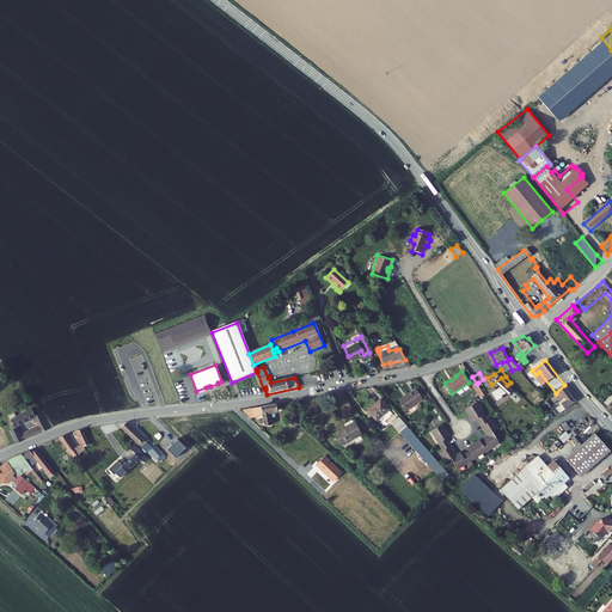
[(551,403),(560,396),(562,398),(563,402),(554,409),(558,415),(576,402),(564,385),(556,393),(548,401),(551,403)]
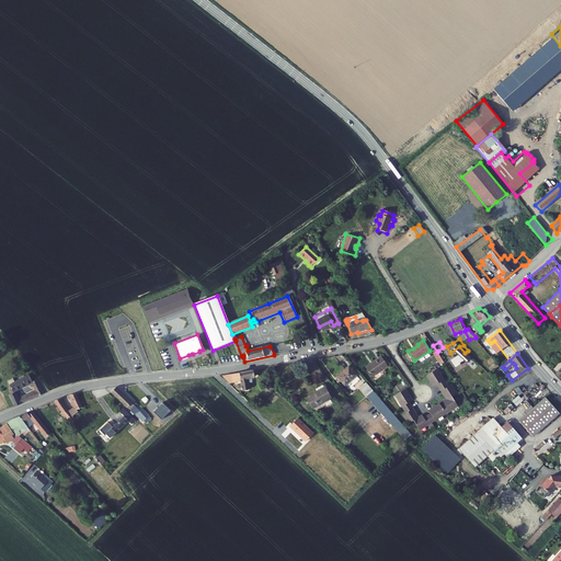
[(375,362),(370,365),(367,368),(374,378),(389,367),(381,356),(375,362)]
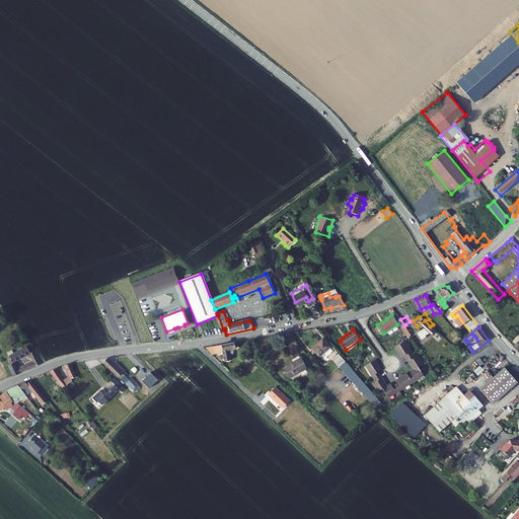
[(323,340),(314,348),(317,352),(321,356),(330,348),(323,340)]
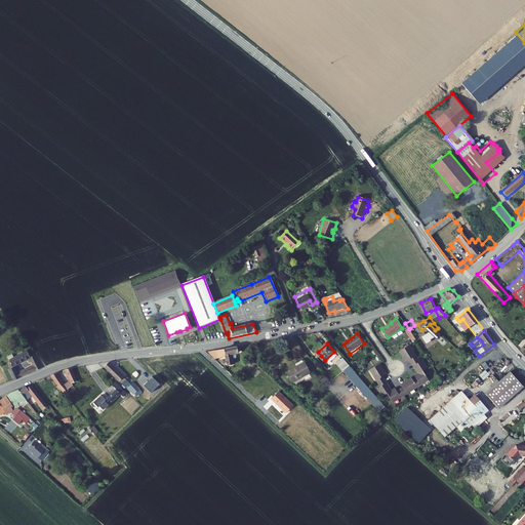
[(400,351),(406,361),(407,360),(409,359),(417,373),(414,375),(416,378),(413,380),(411,376),(400,382),(403,387),(396,390),(395,387),(391,390),(382,374),(386,373),(379,362),(370,368),(379,385),(376,387),(381,395),(387,392),(392,401),(429,379),(422,370),(427,368),(422,360),(418,362),(409,345),(400,351)]
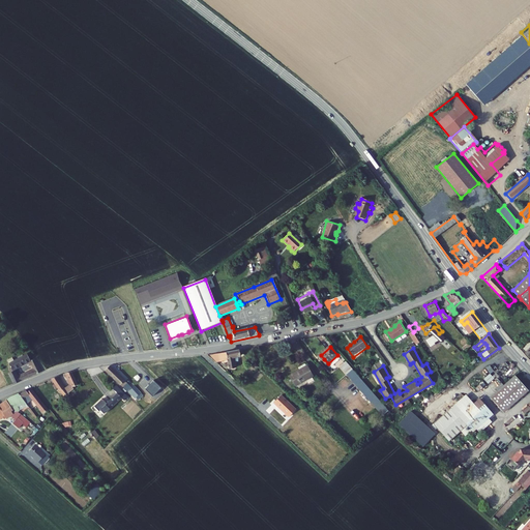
[(229,369),(234,367),(233,362),(232,356),(241,355),(240,350),(240,349),(218,353),(219,361),(228,360),(229,369)]
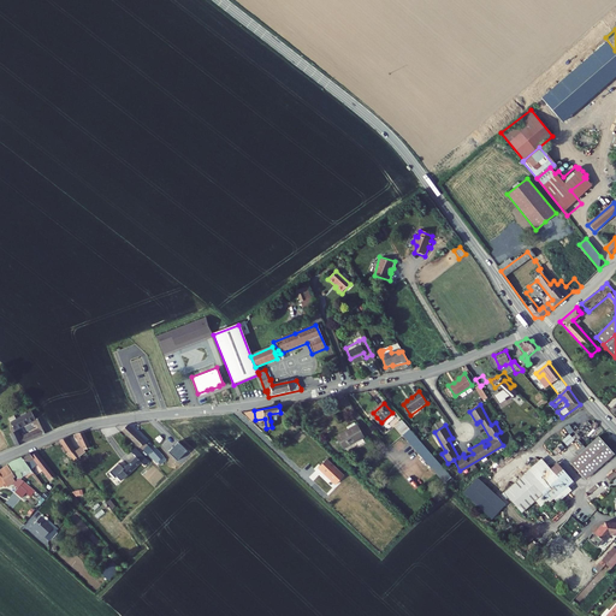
[(28,413),(13,421),(7,424),(12,431),(31,419),(30,416),(28,413)]
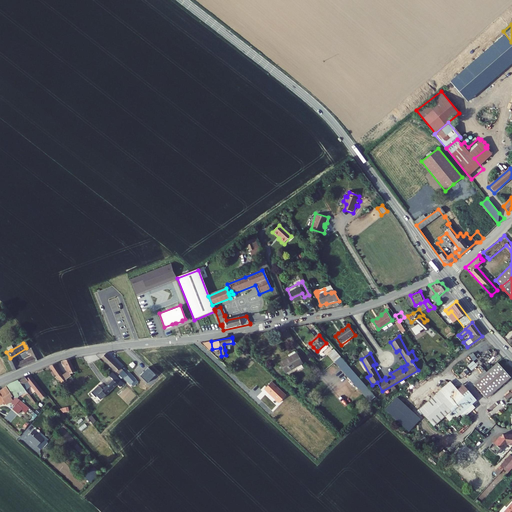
[(21,360),(14,363),(10,358),(5,361),(12,370),(16,367),(35,361),(35,362),(41,359),(30,346),(26,348),(28,351),(30,354),(28,355),(29,356),(22,359),(22,357),(21,358),(21,360)]
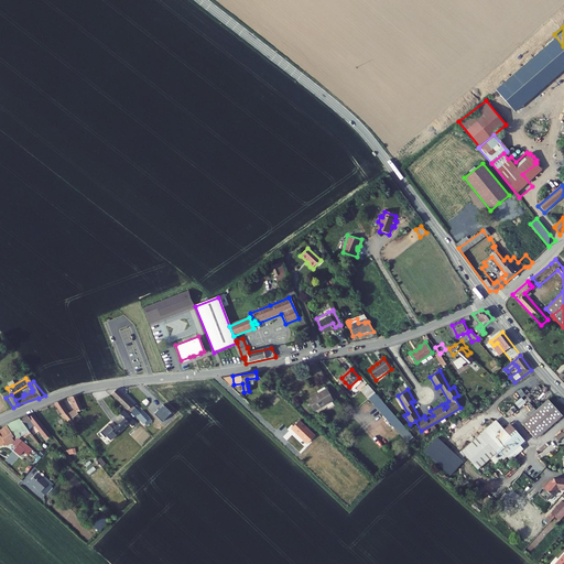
[(362,389),(370,399),(377,392),(369,383),(362,389)]
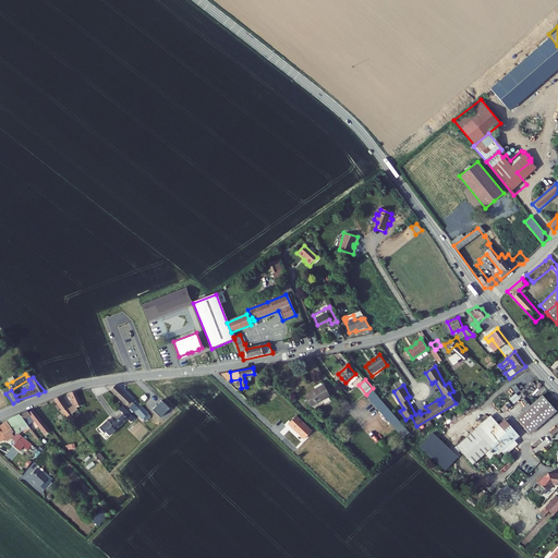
[(315,388),(305,393),(307,399),(311,405),(323,398),(325,402),(331,399),(328,395),(330,395),(323,383),(323,384),(322,381),(314,385),(315,388)]
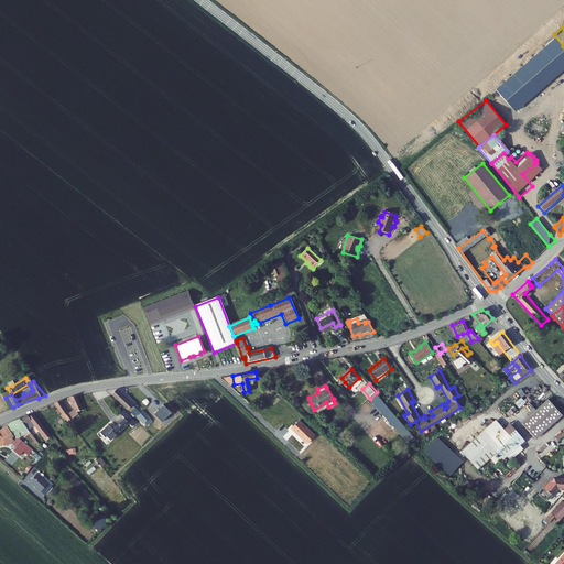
[(111,394),(131,413),(133,411),(137,408),(117,389),(111,394)]
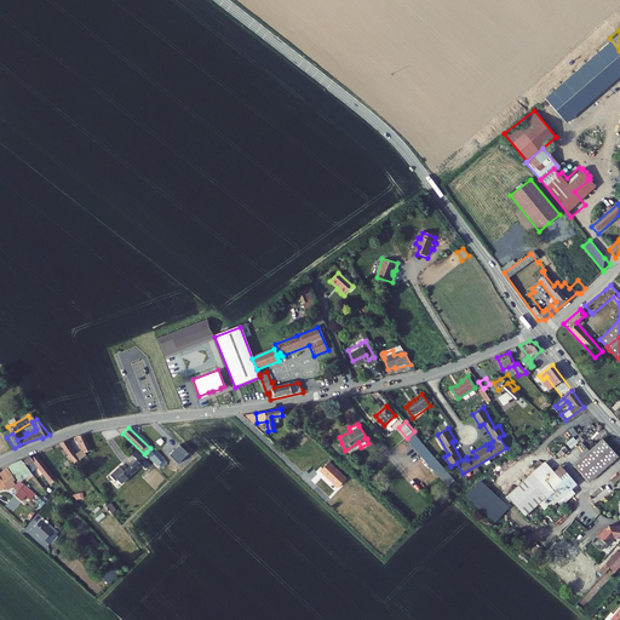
[(407,438),(448,484),(452,481),(455,478),(414,431),(407,438)]
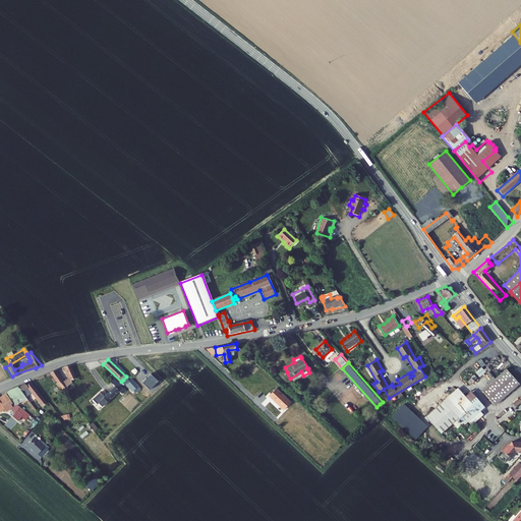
[(479,377),(485,371),(481,366),(475,371),(479,377)]
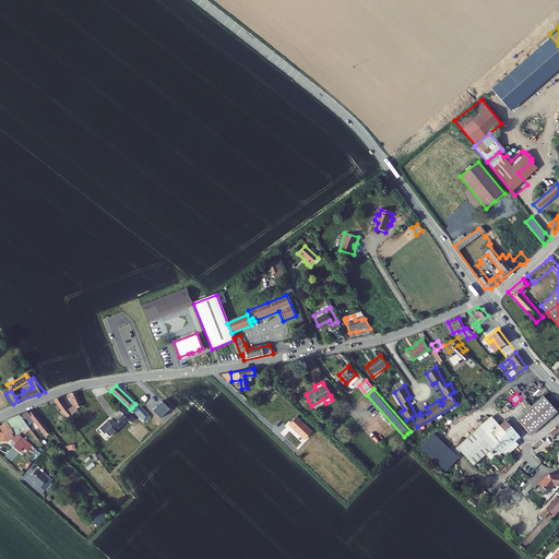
[(557,413),(543,396),(516,420),(531,436),(557,413)]
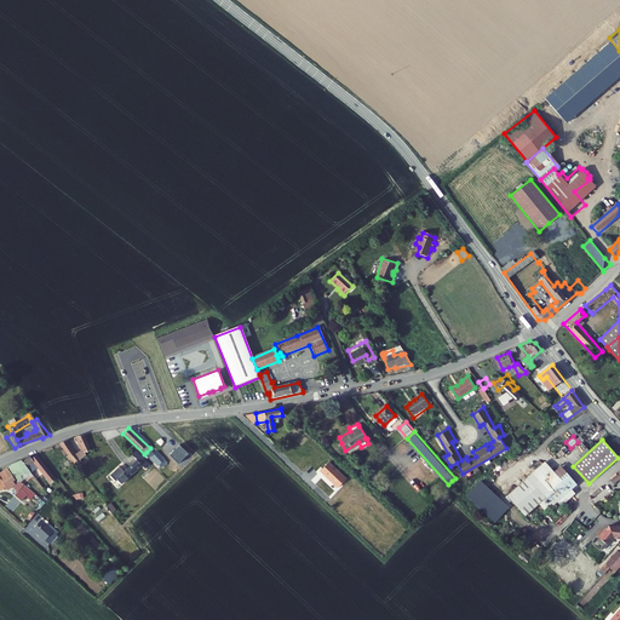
[(62,442),(58,443),(64,453),(75,465),(86,458),(85,455),(85,454),(76,459),(65,441),(62,442)]
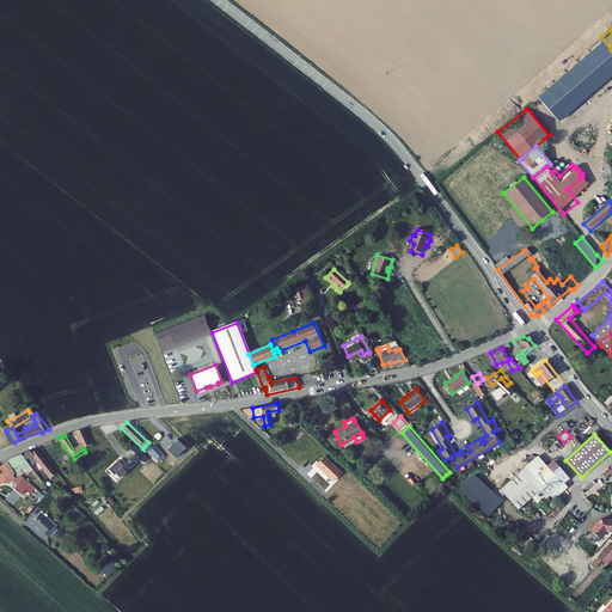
[(556,439),(549,447),(552,451),(561,444),(556,439)]
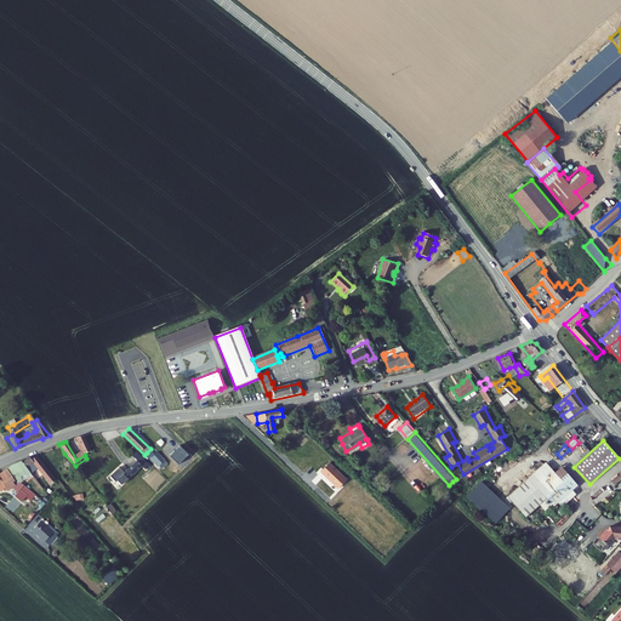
[(115,472),(120,477),(130,468),(138,459),(144,465),(147,462),(136,451),(115,472)]
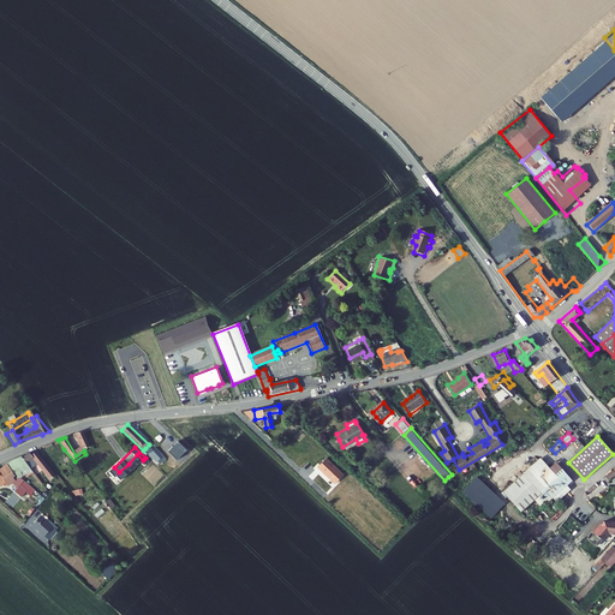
[(153,457),(160,463),(162,460),(165,458),(157,451),(153,457)]
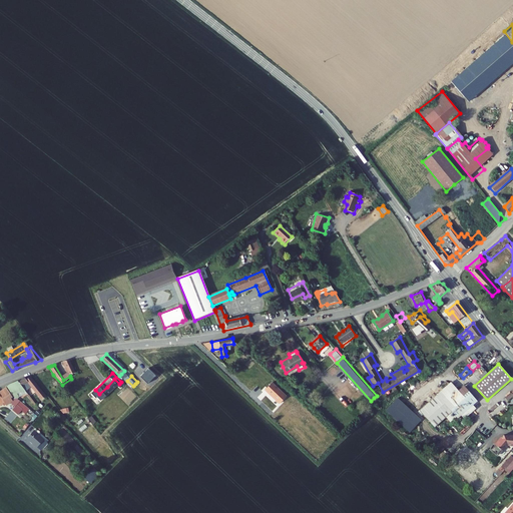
[(23,388),(22,386),(27,383),(39,399),(38,399),(40,402),(46,398),(30,378),(29,379),(27,377),(17,382),(20,387),(21,388),(21,389),(23,388)]
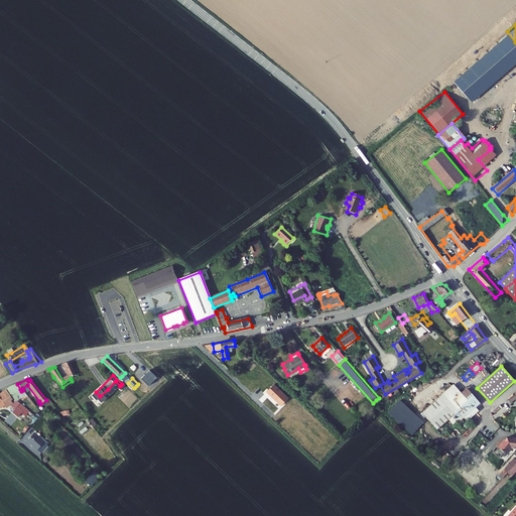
[(13,393),(20,389),(17,384),(7,389),(13,400),(15,398),(13,393)]
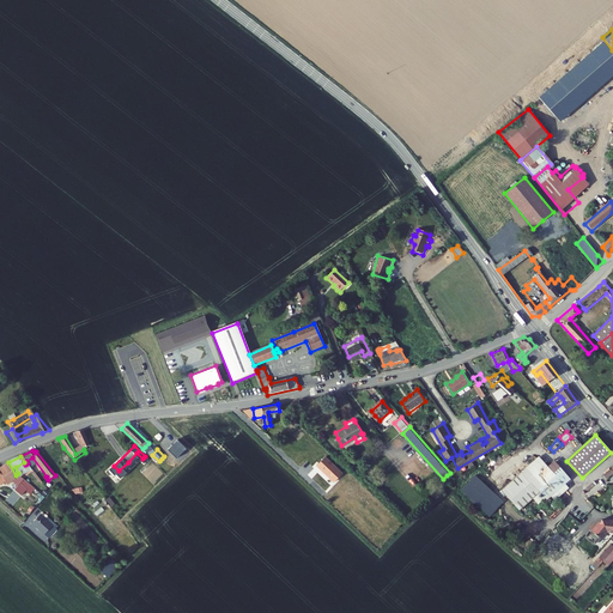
[(316,466),(333,483),(338,479),(341,474),(325,457),(316,466)]
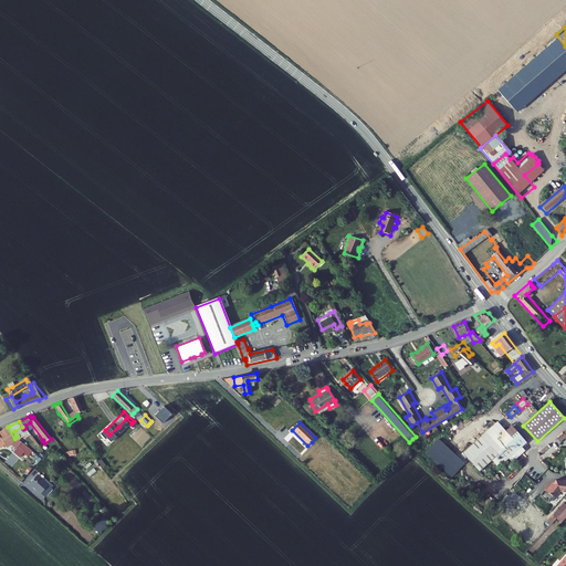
[(496,423),(464,452),(482,471),(494,460),(500,464),(505,459),(507,461),(511,458),(514,461),(525,451),(522,447),(526,442),(512,426),(504,432),(496,423)]
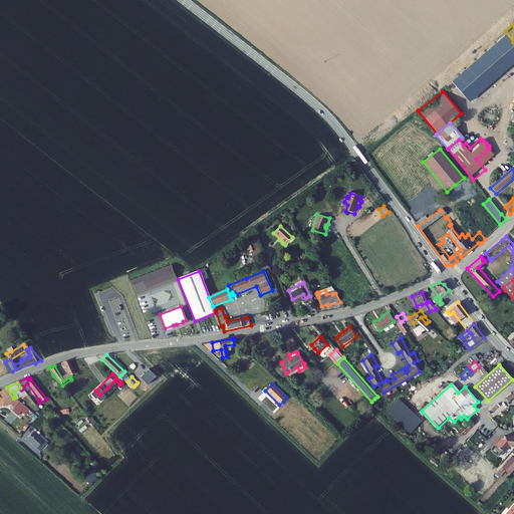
[(0,394),(0,410),(5,407),(7,409),(13,405),(10,401),(13,399),(6,390),(0,394)]
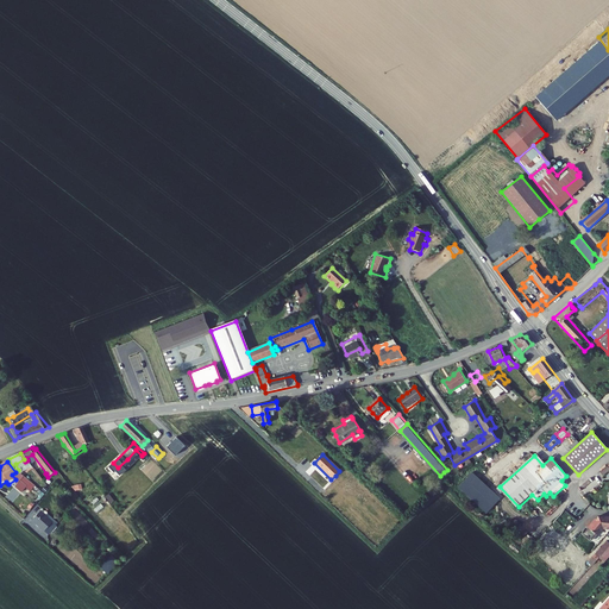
[(20,473),(25,478),(32,470),(29,465),(20,473)]
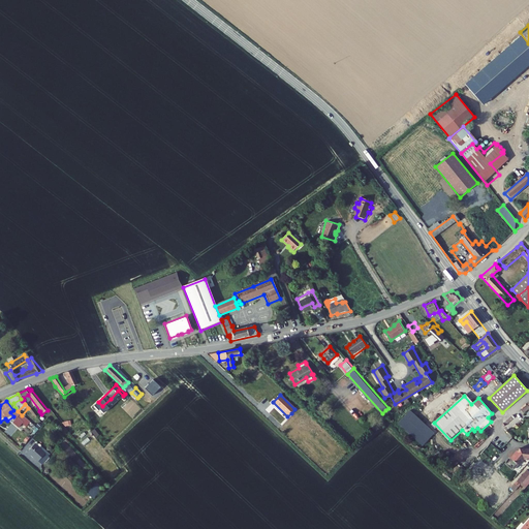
[(292,421),(301,428),(304,425),(307,422),(299,414),(292,421)]
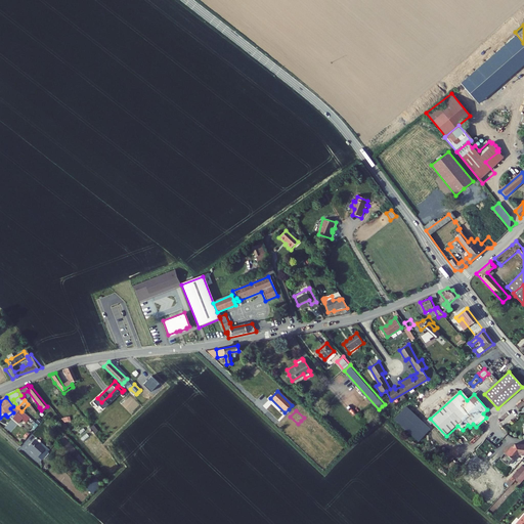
[(29,447),(42,459),(45,455),(48,451),(36,440),(29,447)]
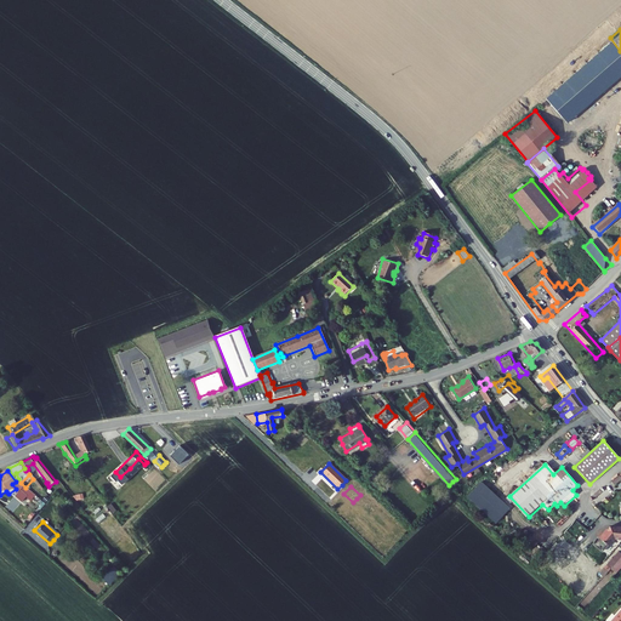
[(620,527),(611,525),(602,536),(600,537),(609,543),(615,537),(620,537),(620,527)]
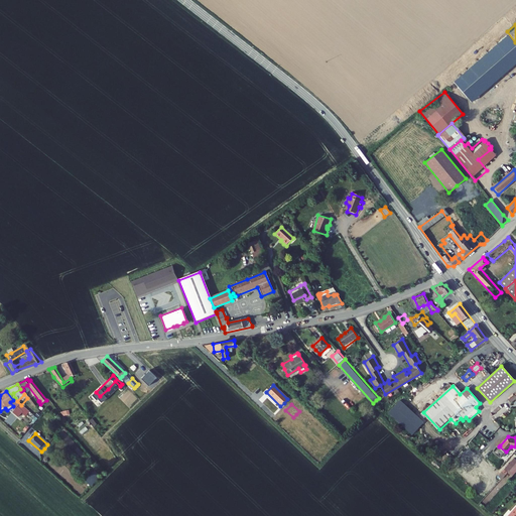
[(506,452),(499,446),(494,452),(501,458),(506,452)]
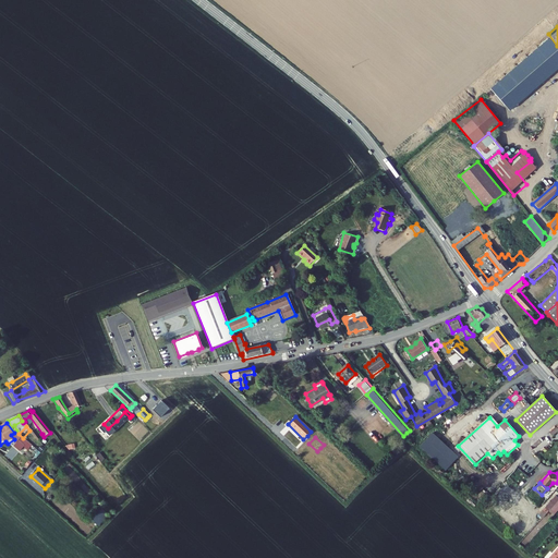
[(557,499),(557,497),(554,494),(537,512),(543,518),(557,499)]
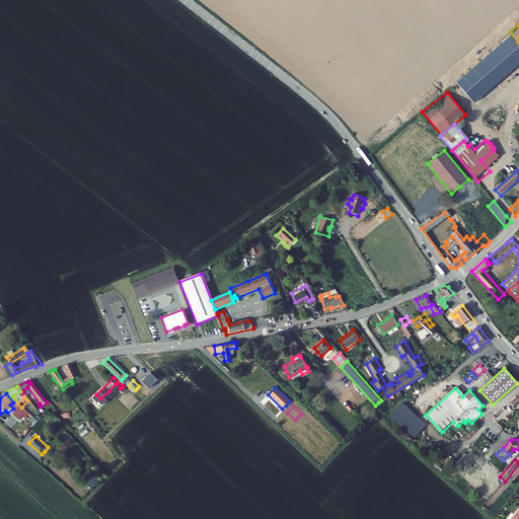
[(79,493),(84,498),(89,493),(93,488),(88,484),(79,493)]
